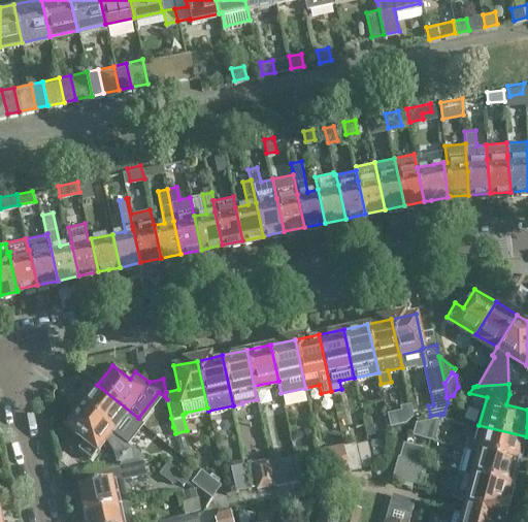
[(97,385),(81,404),(126,439),(141,420),(138,418),(97,385)]
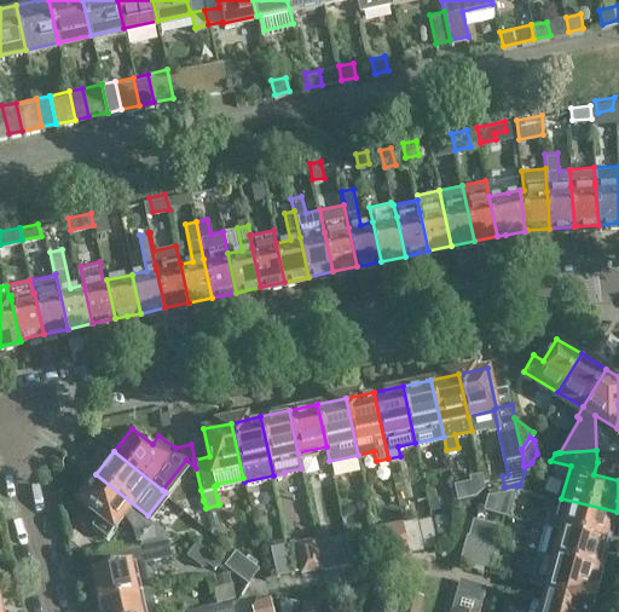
[(482,471),(456,475),(458,490),(485,486),(482,471)]
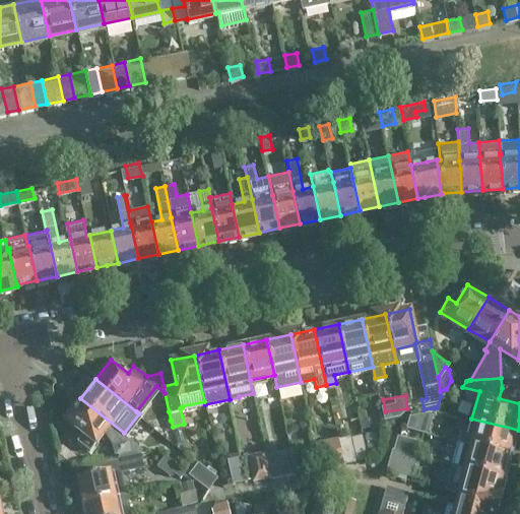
[(124,433),(80,398),(65,418),(83,432),(77,439),(90,449),(105,431),(112,443),(115,453),(118,452),(119,456),(146,450),(124,433)]
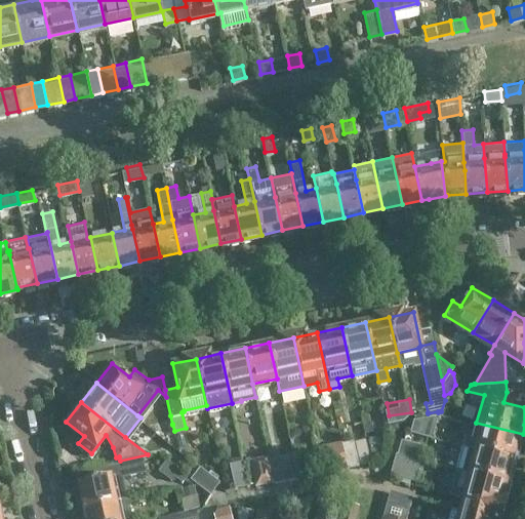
[(413,415),(410,429),(432,435),(438,412),(438,411),(428,413),(428,412),(413,415)]
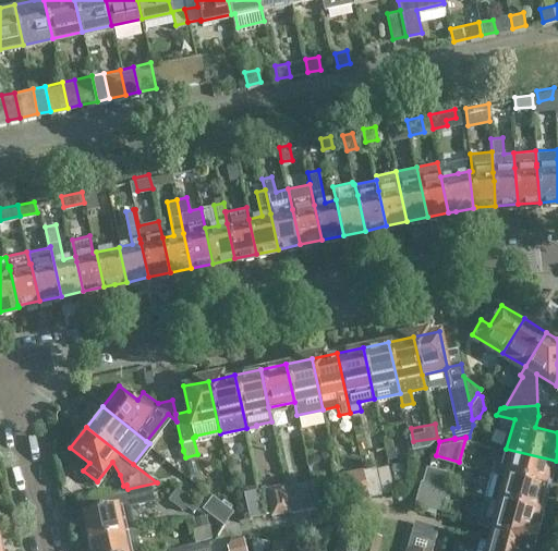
[(494,460),(492,470),(548,487),(556,461),(506,449),(502,462),(494,460)]
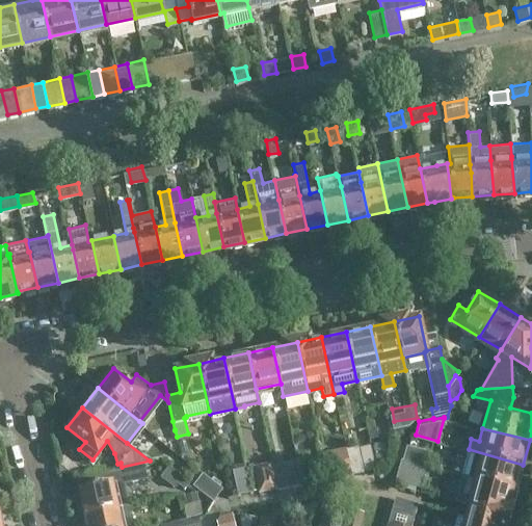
[(390,437),(371,441),(376,464),(388,462),(392,447),(390,437)]
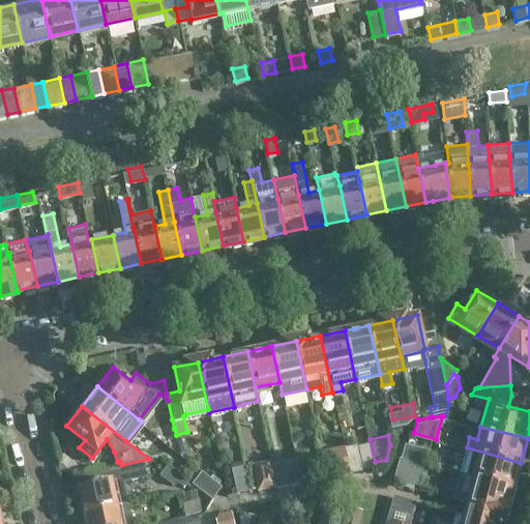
[(357,441),(344,444),(349,469),(362,467),(357,441)]
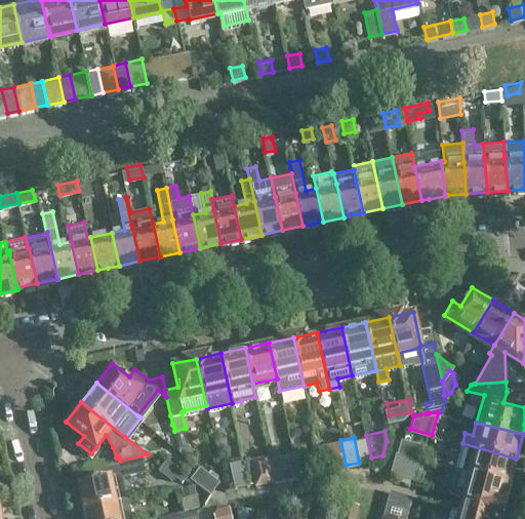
[(396,450),(393,466),(391,472),(400,475),(399,478),(409,481),(410,477),(416,479),(421,457),(420,457),(425,443),(401,437),(397,451),(396,450)]
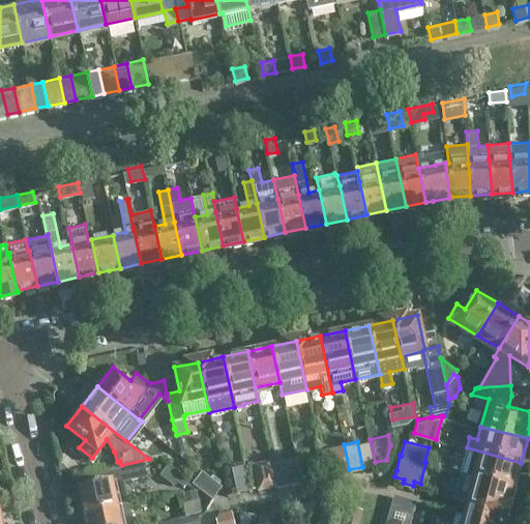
[(344,444),(319,449),(324,474),(349,469),(344,444)]
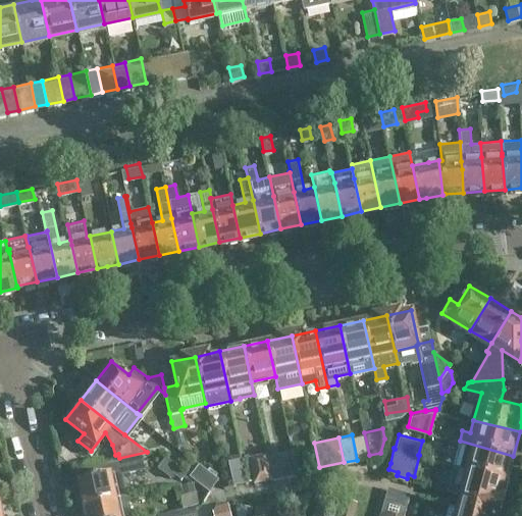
[(460,441),(454,464),(507,479),(513,456),(460,441)]
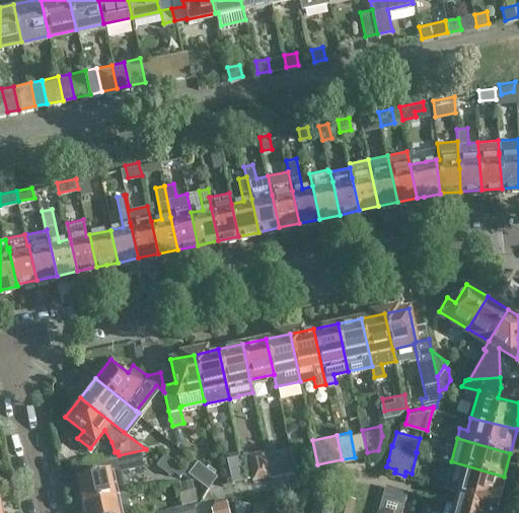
[(301,443),(290,445),(295,469),(306,466),(301,443)]
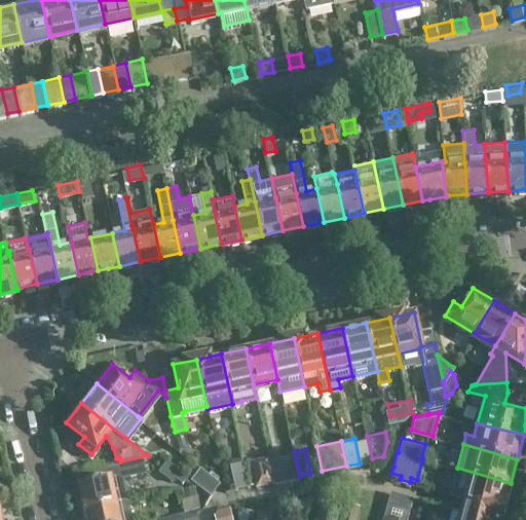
[(294,451),(269,456),(274,480),(299,476),(294,451)]
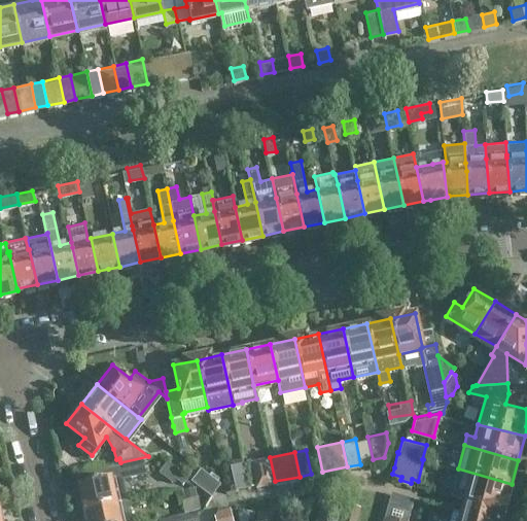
[(274,481),(268,455),(249,458),(254,485),(274,481)]
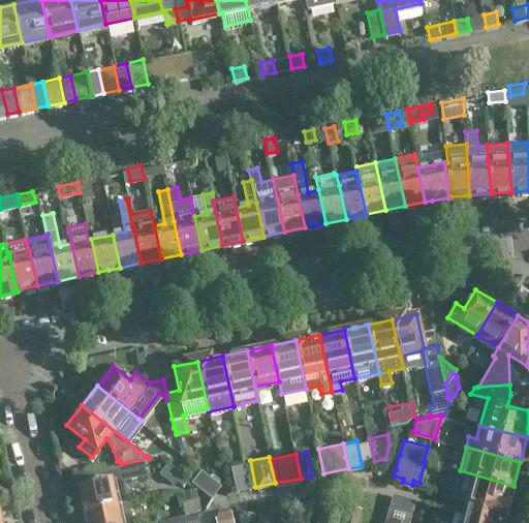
[(167,460),(158,471),(172,482),(175,478),(183,483),(188,477),(167,460)]
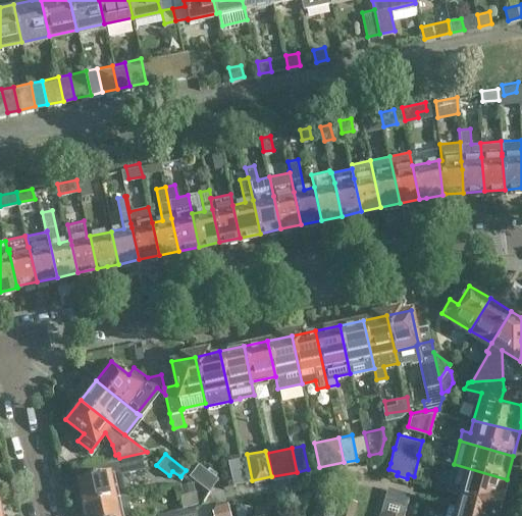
[(233,483),(248,480),(243,456),(228,459),(233,483)]
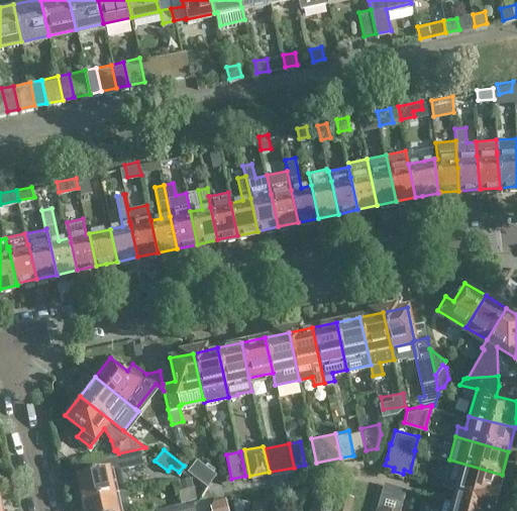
[(197,456),(188,470),(208,485),(216,474),(217,472),(197,456)]
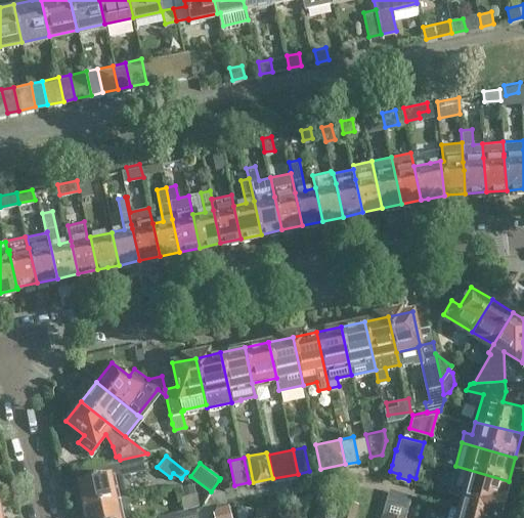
[(509,481),(455,466),(448,490),(463,494),(462,500),(500,511),(509,481)]
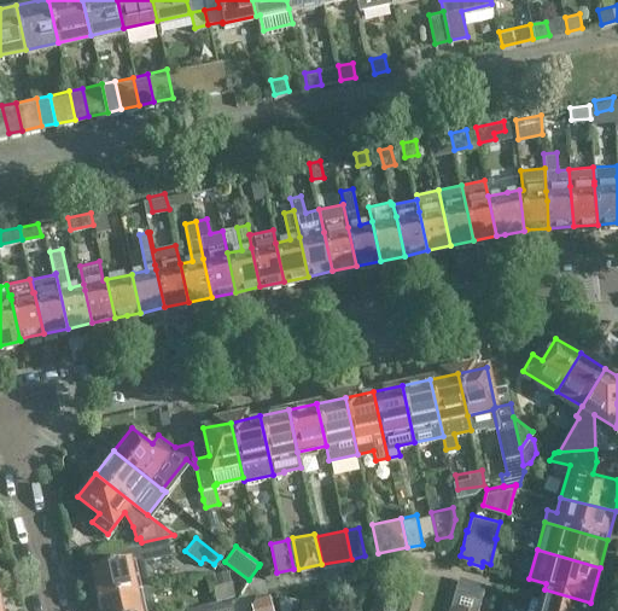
[(99,595),(149,585),(151,585),(145,556),(93,568),(95,579),(91,579),(93,595),(98,594),(99,595)]
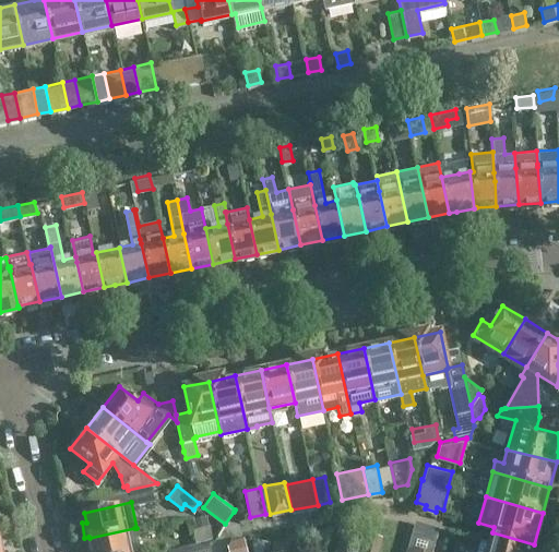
[(416,522),(413,532),(433,539),(438,526),(416,520),(416,522)]
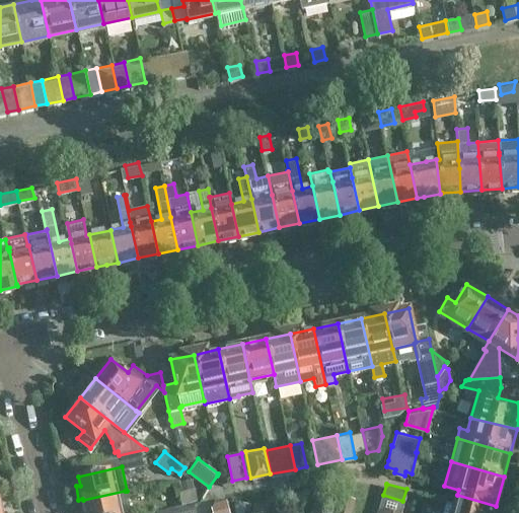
[(129,512),(125,491),(83,501),(85,512),(129,512)]
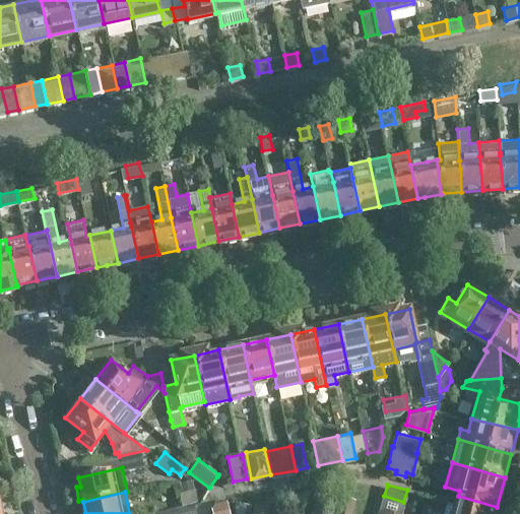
[(343,495),(336,513),(350,513),(355,498),(343,495)]
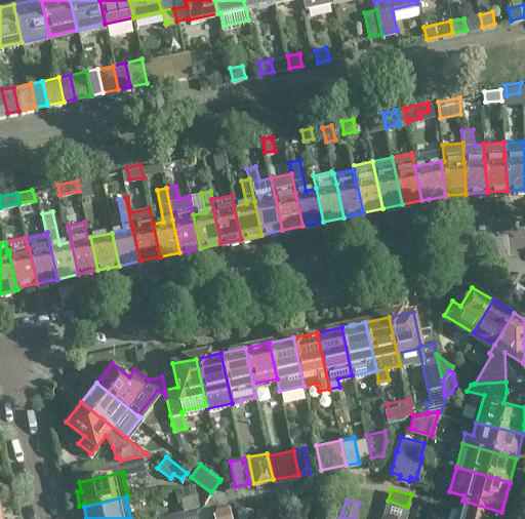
[(334,518),(338,506),(320,501),(314,518),(334,518)]
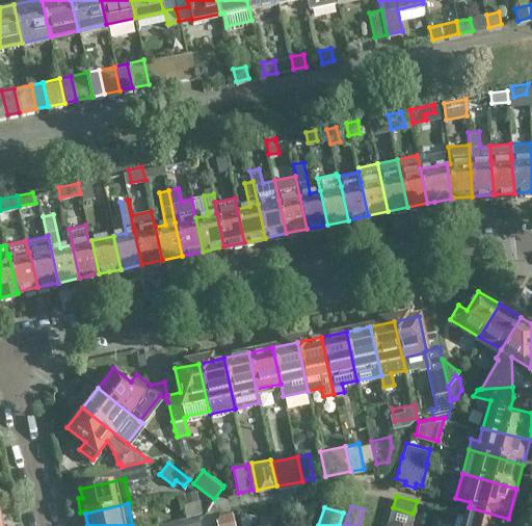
[(457,513),(453,525),(506,525),(507,522),(508,519),(469,507),(468,510),(467,515),(457,513)]
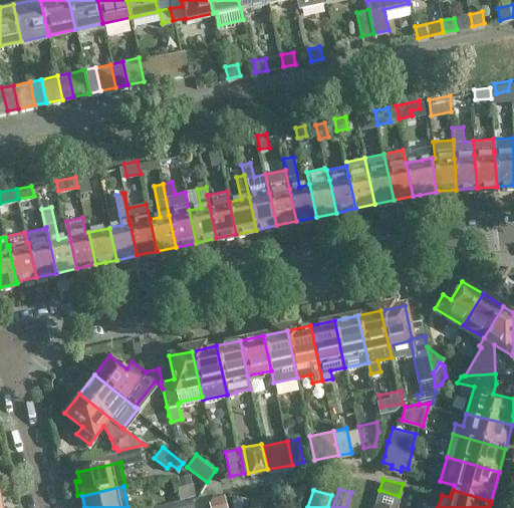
[(225,507),(230,507),(227,491),(210,495),(213,507),(225,507)]
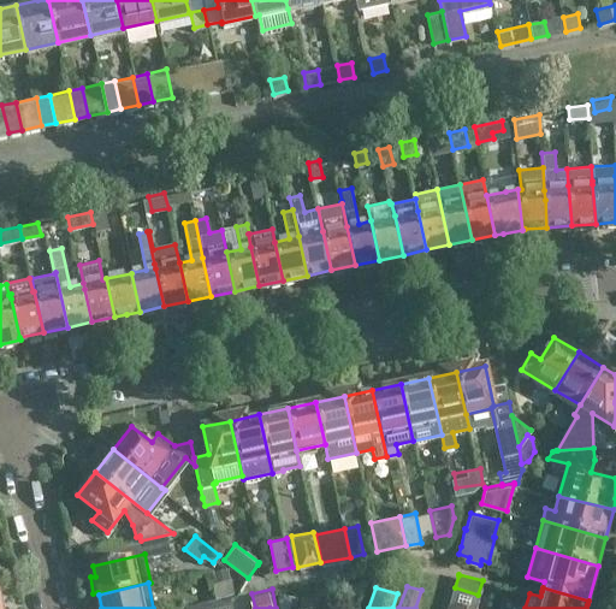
[(347,590),(341,608),(356,608),(361,593),(360,593),(347,590)]
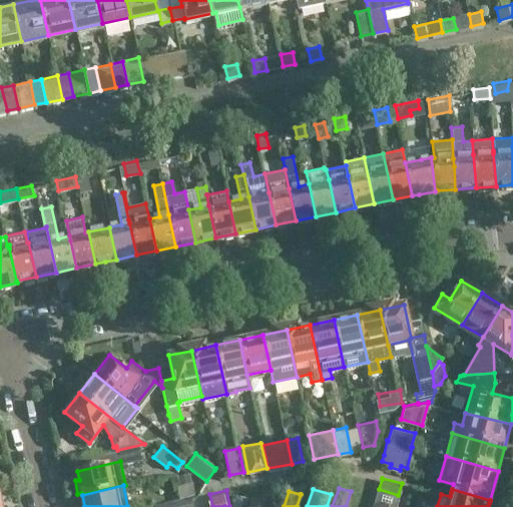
[(268,506),(271,499),(251,494),(247,506),(268,506)]
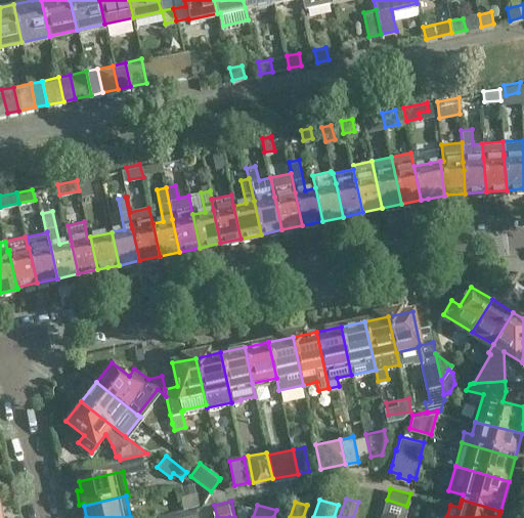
[(198,517),(195,507),(172,512),(173,517),(198,517)]
